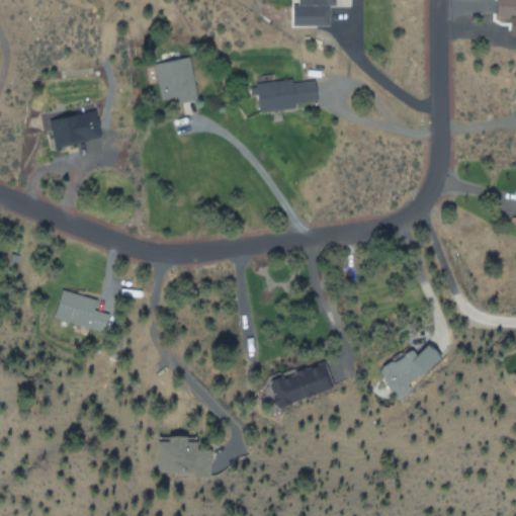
[(190,58),(155,64),(161,101),(178,98),(179,103),(197,100),(190,58)]
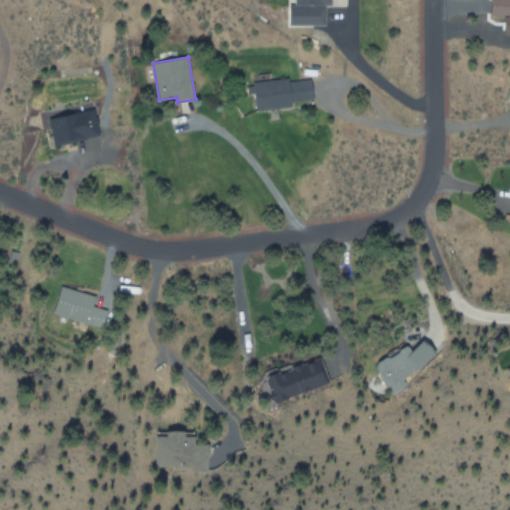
[(49,119),(55,146),(101,137),(95,110),(49,119)]
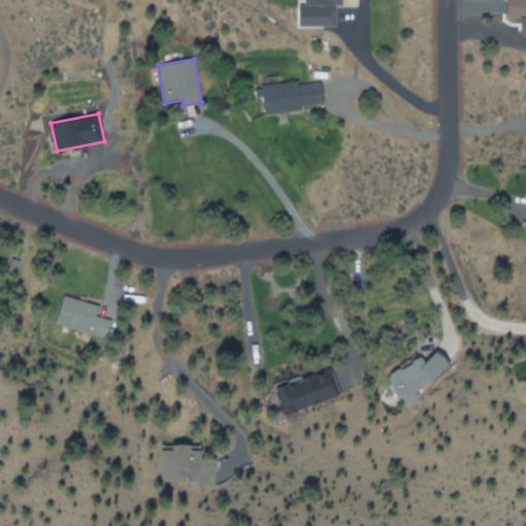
[(56,325),(105,338),(110,321),(96,317),(99,305),(63,296),(56,325)]
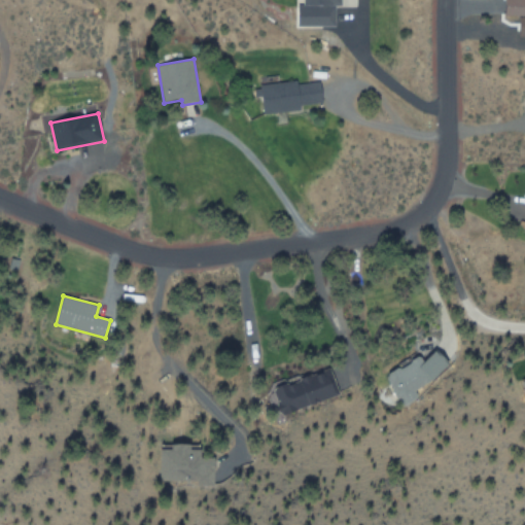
[(403,406),(419,396),(415,389),(452,369),(443,350),(424,360),(421,356),(386,376),(403,406)]
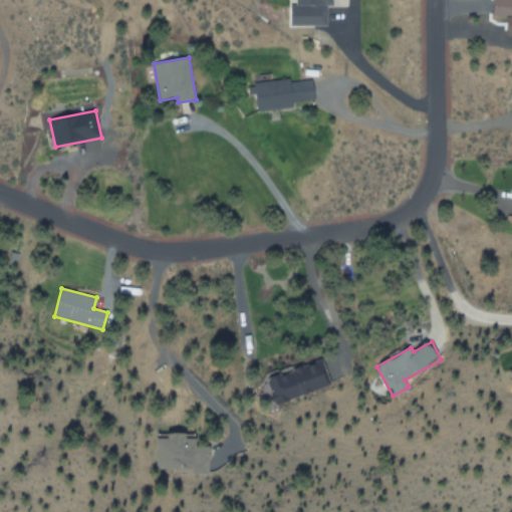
[(332,384),(322,358),(258,385),(264,400),(271,397),(275,407),(332,384)]
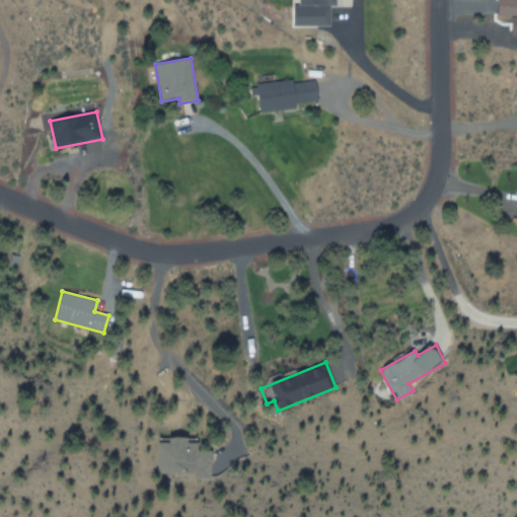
[(157,472),(193,473),(193,478),(211,479),(211,451),(199,451),(199,443),(189,442),(189,437),(158,437),(157,472)]
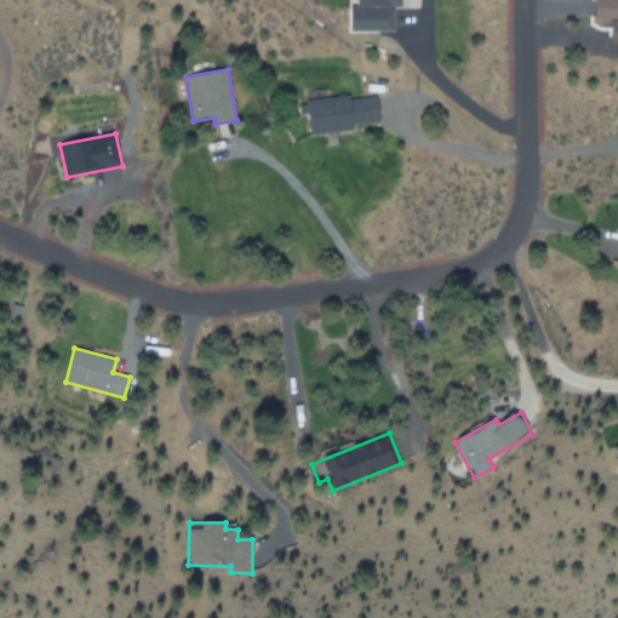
[(274,558),(267,539),(250,547),(257,565),(274,558)]
